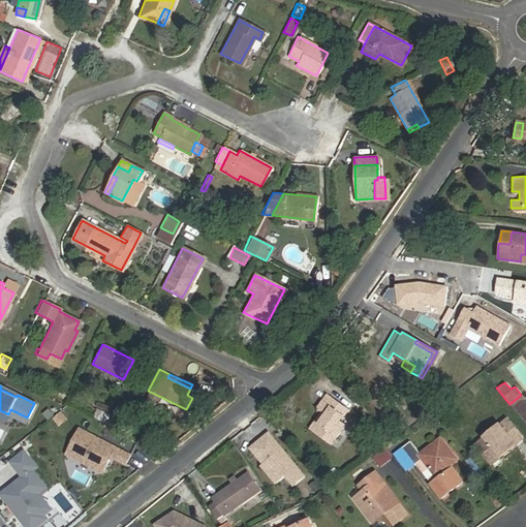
[(45,393),(61,401),(65,393),(50,385),(45,393)]
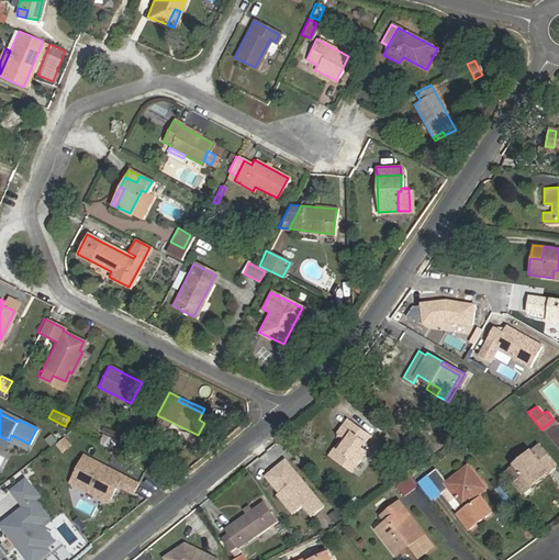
[(369,433),(367,432),(346,417),(336,432),(342,435),(328,455),(350,470),(365,450),(359,447),(369,433)]
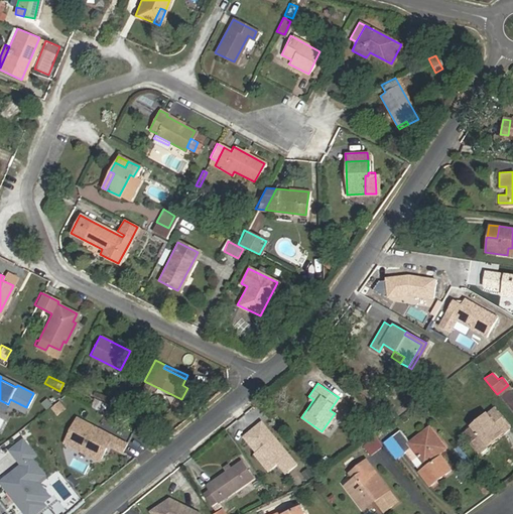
[(89,406),(101,410),(104,401),(92,396),(89,406)]
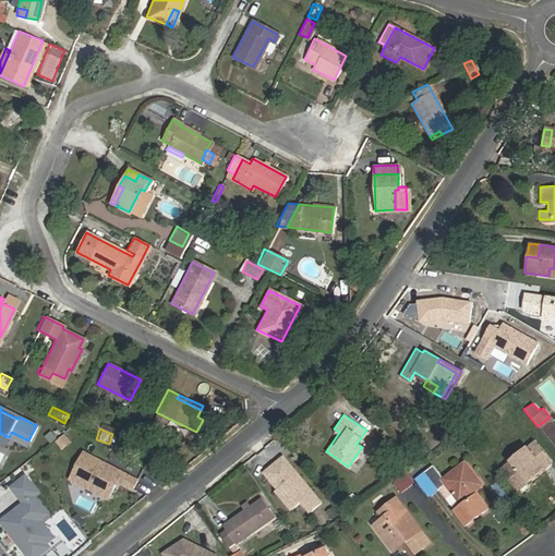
[(49,430),(44,435),(48,442),(55,436),(49,430)]
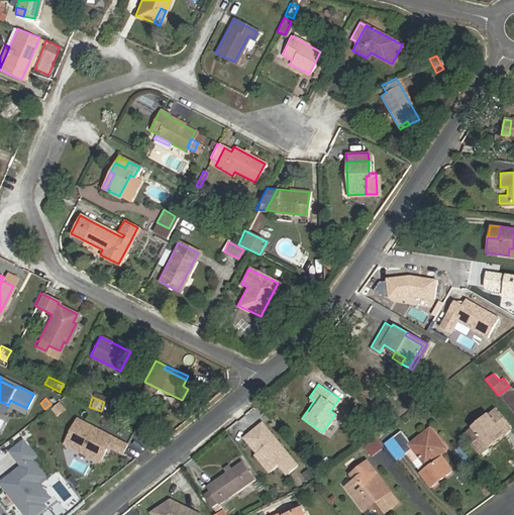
[(23,413),(26,408),(10,400),(8,405),(23,413)]
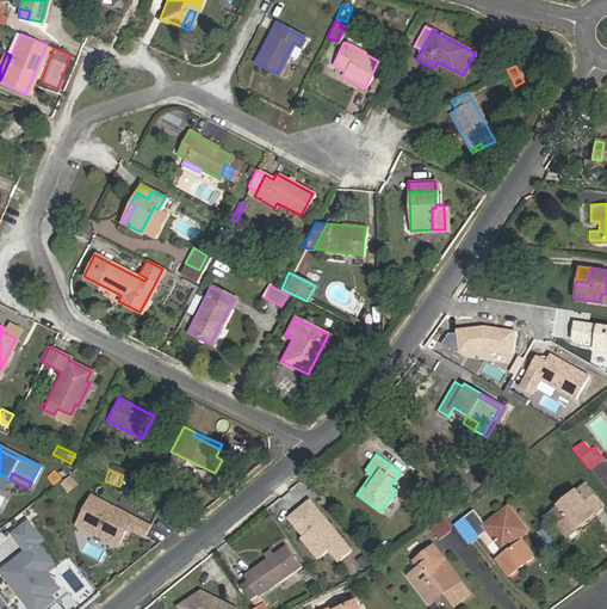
[(56,481),(64,491),(75,483),(67,473),(56,481)]
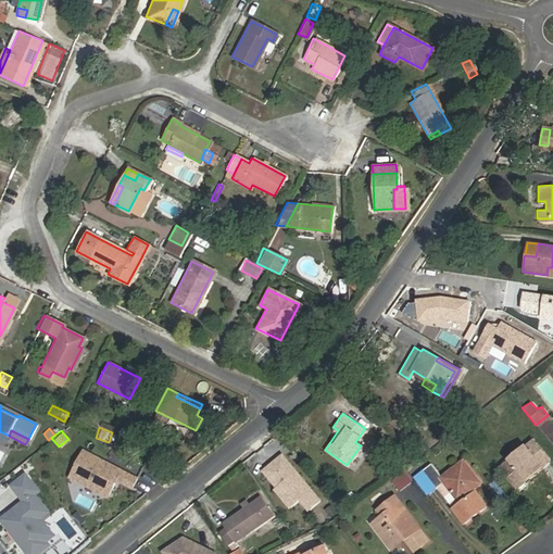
[(548,460),(531,439),(501,464),(517,485),(532,473),(548,460)]
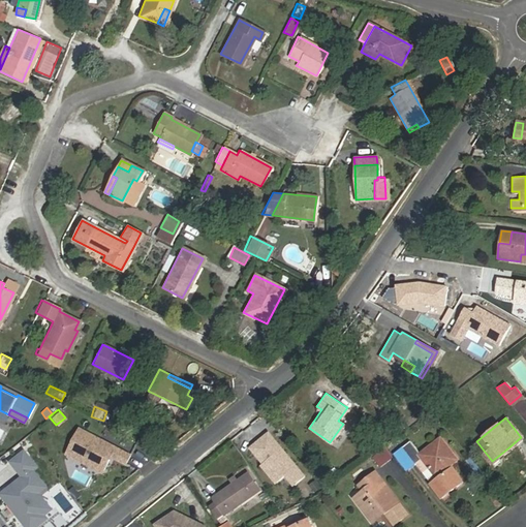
[(127,454),(76,428),(65,450),(100,468),(106,458),(103,457),(106,452),(111,455),(123,462),(127,454)]
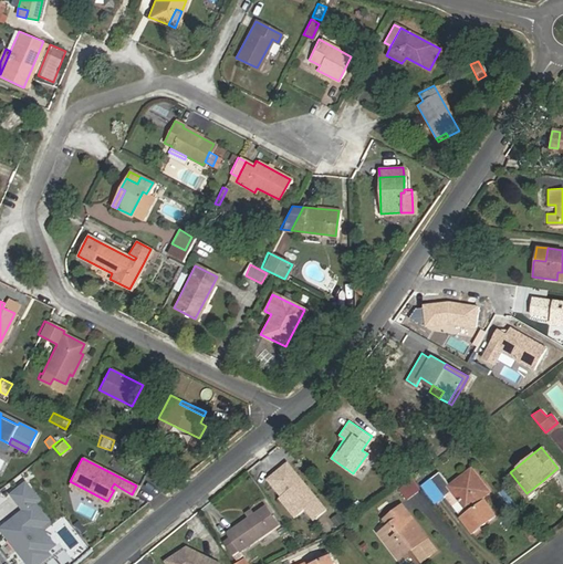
[(311,521),(325,509),(283,459),(260,479),(293,517),(302,510),(311,521)]
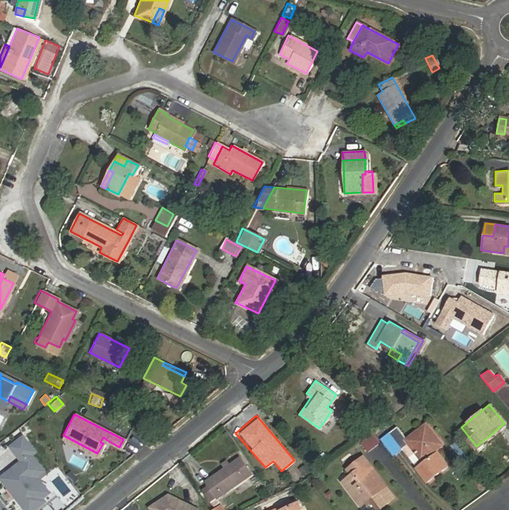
[(414,468),(421,477),(430,471),(433,475),(447,465),(432,446),(439,441),(424,422),(405,436),(397,425),(387,432),(399,448),(406,442),(421,462),(414,468)]
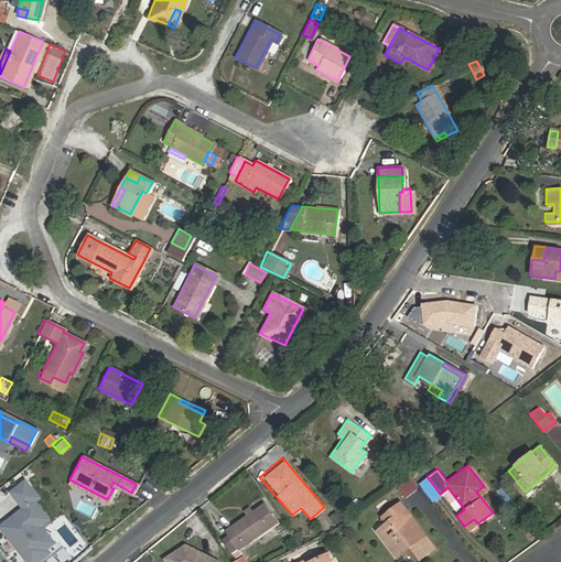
[(395,484),(401,496),(417,487),(410,475),(395,484)]
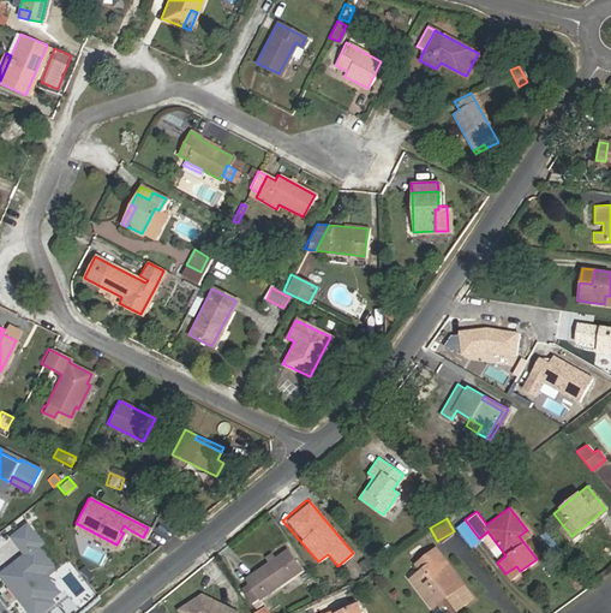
[(479,539),(465,519),(456,527),(469,545),(479,539)]
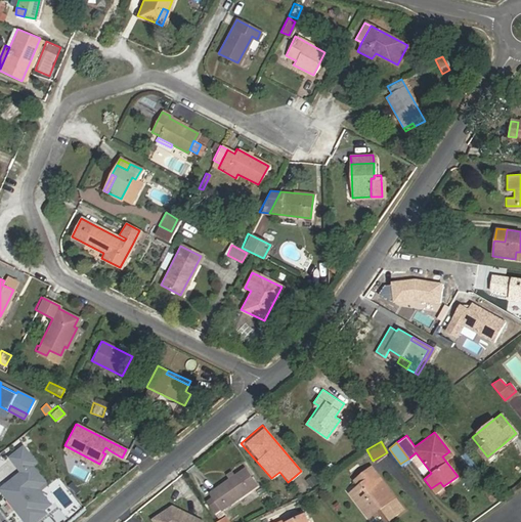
[(23,444),(9,454),(20,469),(13,475),(16,479),(9,485),(28,509),(20,514),(27,521),(30,521),(45,511),(42,507),(49,502),(36,485),(33,480),(40,474),(31,463),(35,460),(23,444)]
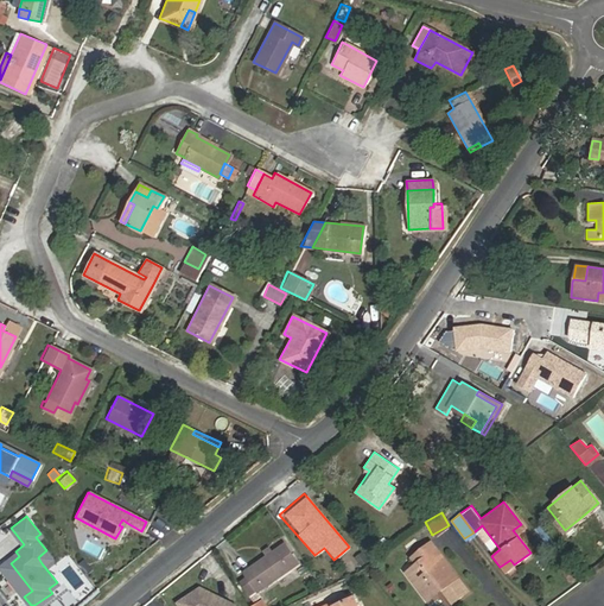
[(442,581),(455,599),(468,591),(452,572),(430,541),(409,556),(414,562),(419,568),(408,576),(423,594),(442,581)]
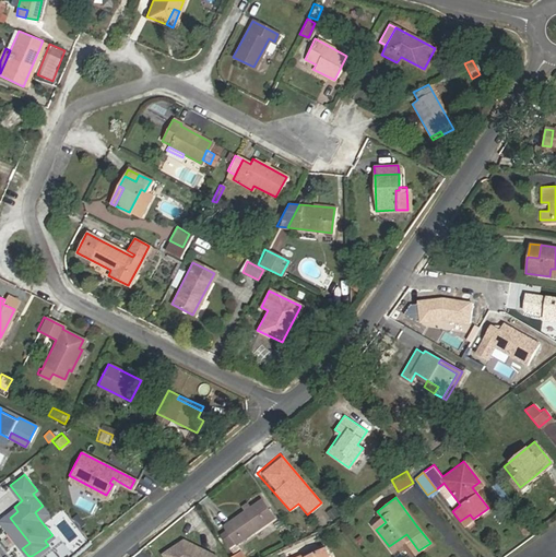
[(224,526),(226,530),(234,541),(235,542),(272,516),(261,500),(260,500),(224,526)]
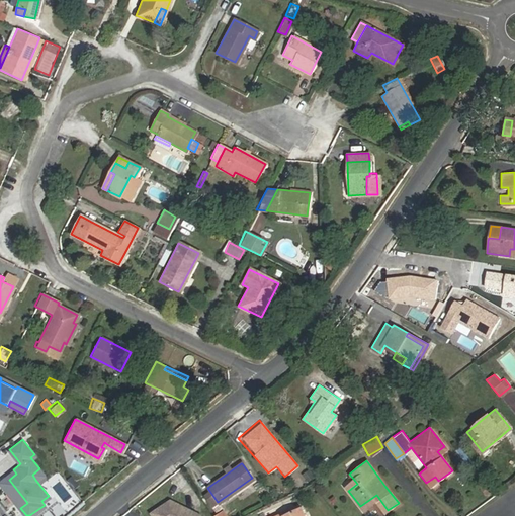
[(44,474),(39,468),(32,475),(35,480),(44,474)]
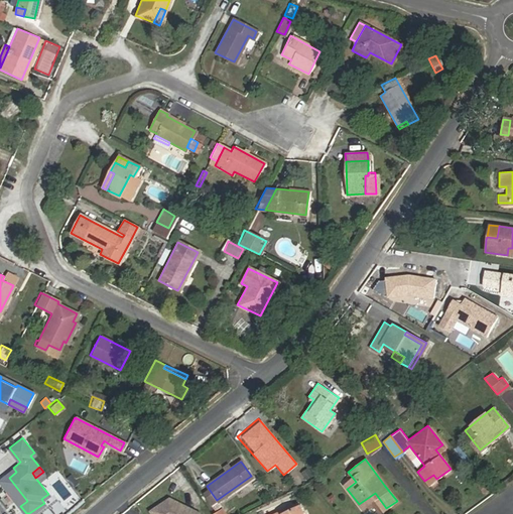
[(303,480),(310,476),(305,467),(298,472),(303,480)]
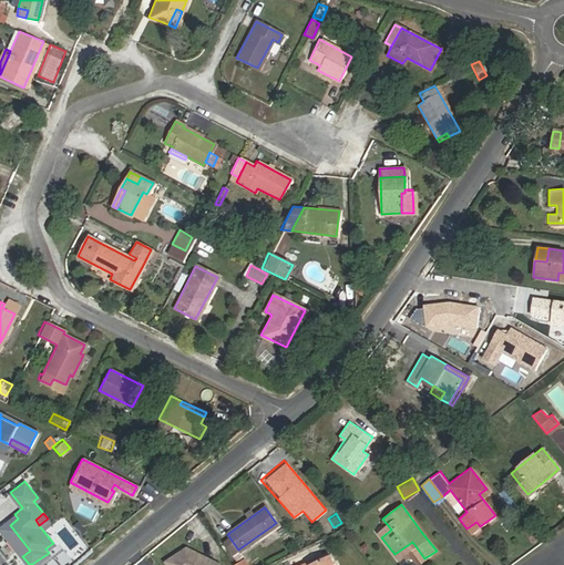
[(14,514),(0,525),(0,527),(22,556),(30,551),(10,525),(18,519),(14,514)]
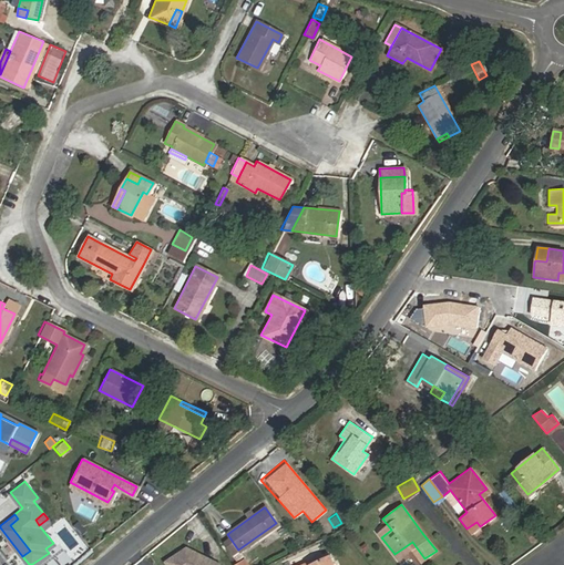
[(471,534),(480,526),(477,522),(467,528),(471,534)]
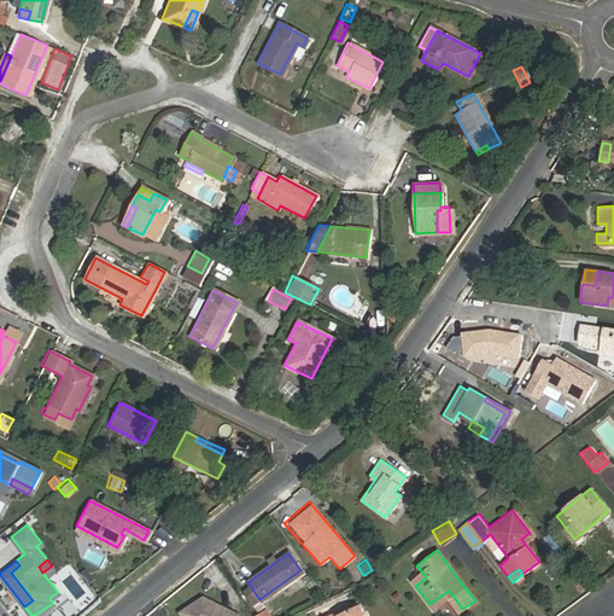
[(426,577),(421,571),(410,580),(415,586),(426,577)]
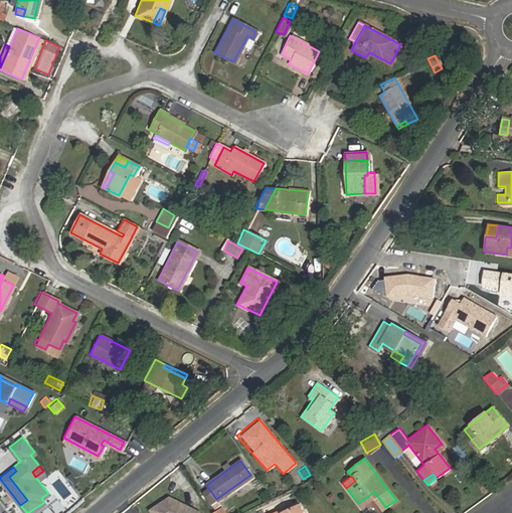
[(215,498),(208,488),(202,492),(209,502),(215,498)]
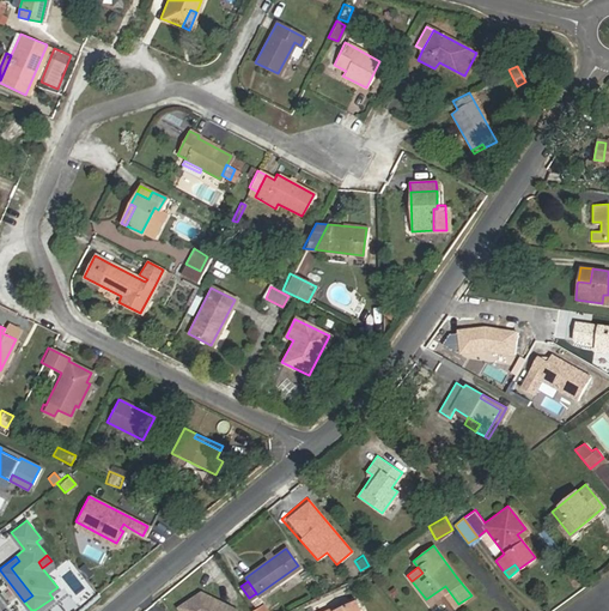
[(454,608),(458,604),(445,586),(426,599),(430,604),(444,593),(454,608)]
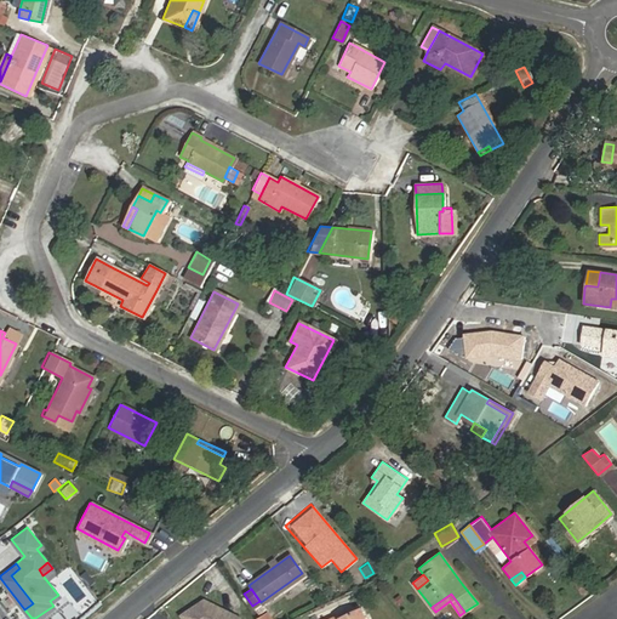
[(201,600),(178,614),(181,618),(238,618),(235,617),(230,618),(227,615),(224,612),(201,600)]
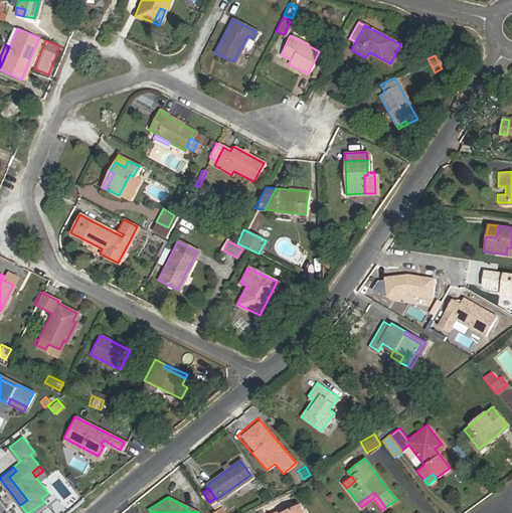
[(282,512),(299,504),(297,501),(281,508),(282,512)]
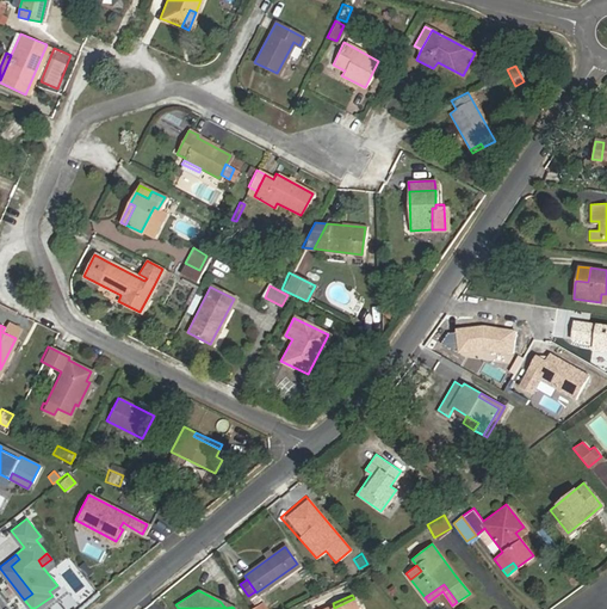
[(358,608),(354,598),(334,608),(333,603),(321,608),(358,608)]
